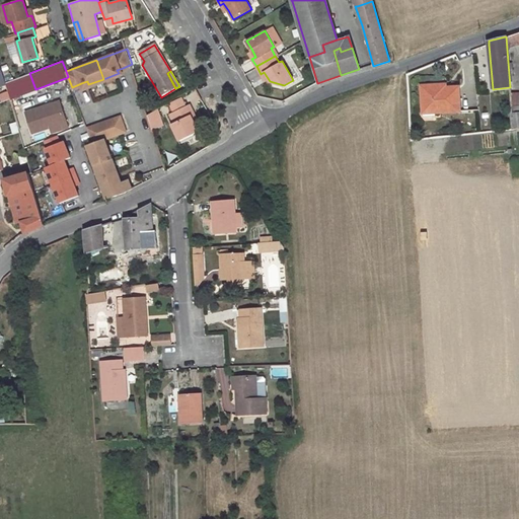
[(29,73),(6,82),(7,84),(11,98),(35,89),(29,73)]
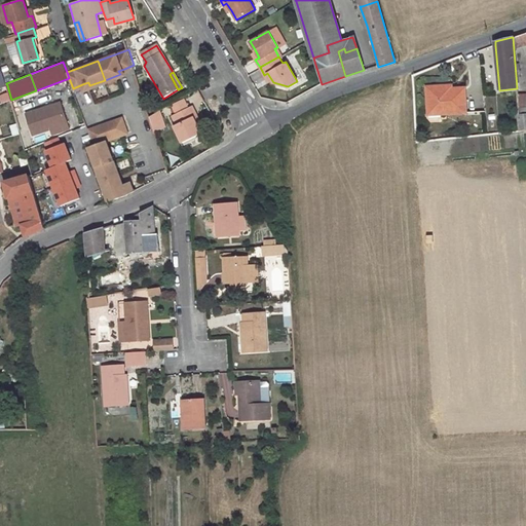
[(451,90),(440,91),(439,87),(425,88),(427,110),(440,109),(440,115),(465,113),(463,89),(451,90)]
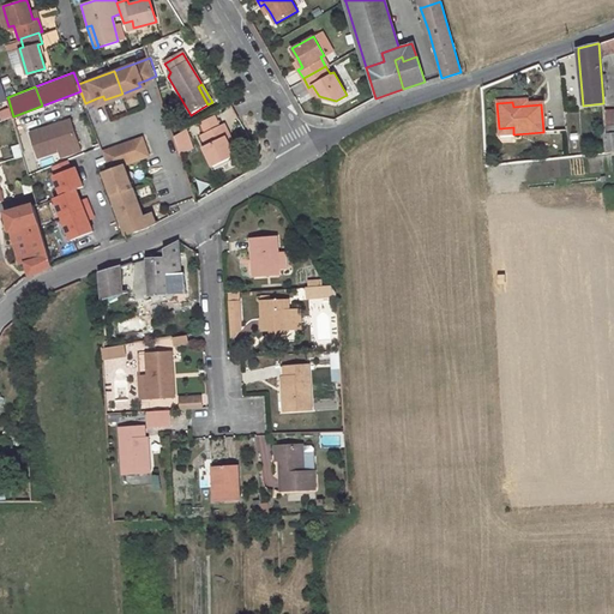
[(120,104),(109,108),(112,116),(122,113),(120,104)]
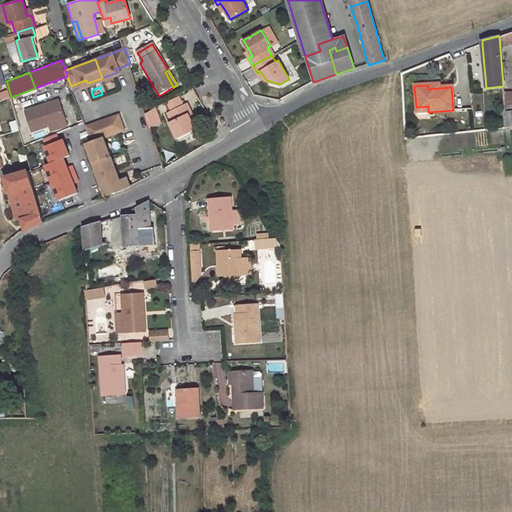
[(58,100),(25,111),(31,128),(47,122),(47,125),(65,119),(58,100)]
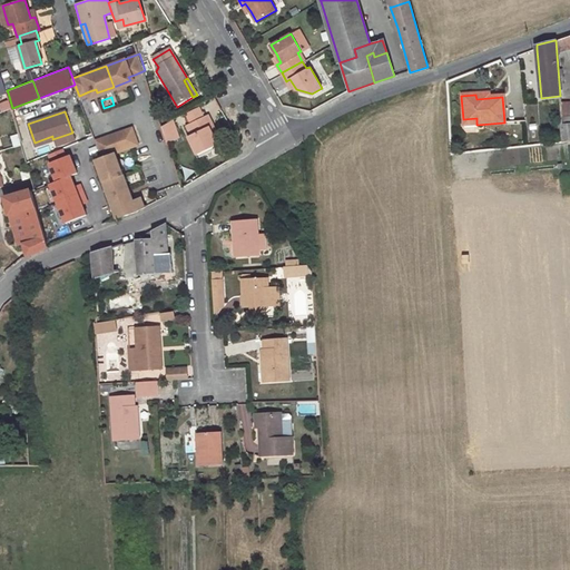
[(208,117),(187,127),(193,137),(189,139),(198,157),(219,147),(214,137),(209,129),(214,127),(208,117)]
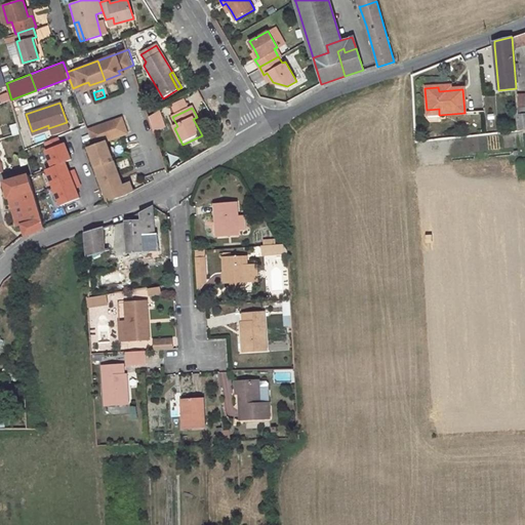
[(152,131),(165,127),(160,111),(147,115),(152,131)]
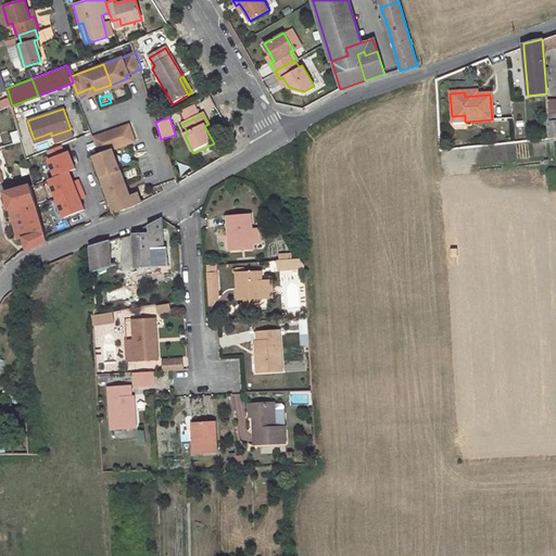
[(129,126),(93,138),(100,154),(113,150),(136,142),(129,126)]
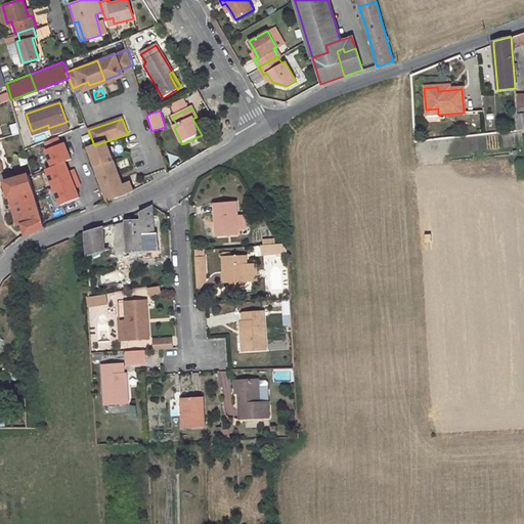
[(48,125),(32,131),(33,134),(48,128),(48,125)]
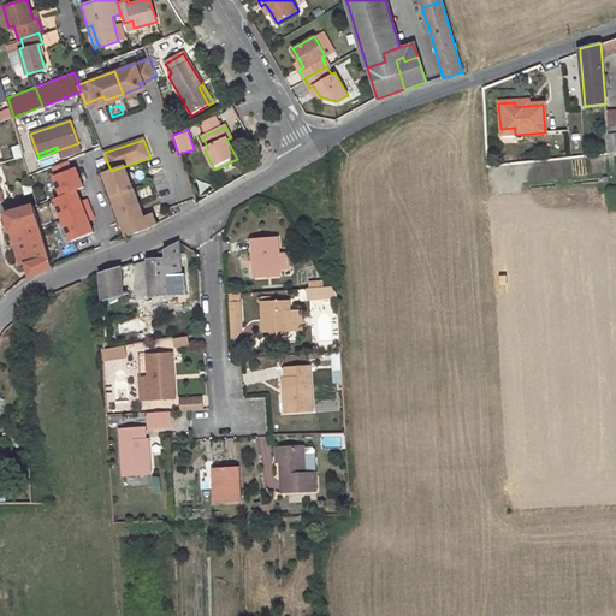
[(49,199),(64,243),(76,240),(77,241),(93,236),(83,205),(81,205),(77,193),(84,190),(76,166),(70,167),(67,161),(47,169),(57,196),(49,199)]
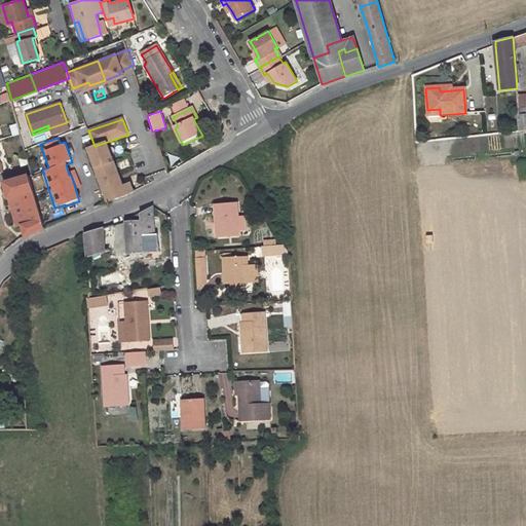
[(107,142),(89,148),(109,202),(127,195),(135,191),(129,182),(122,186),(107,142)]
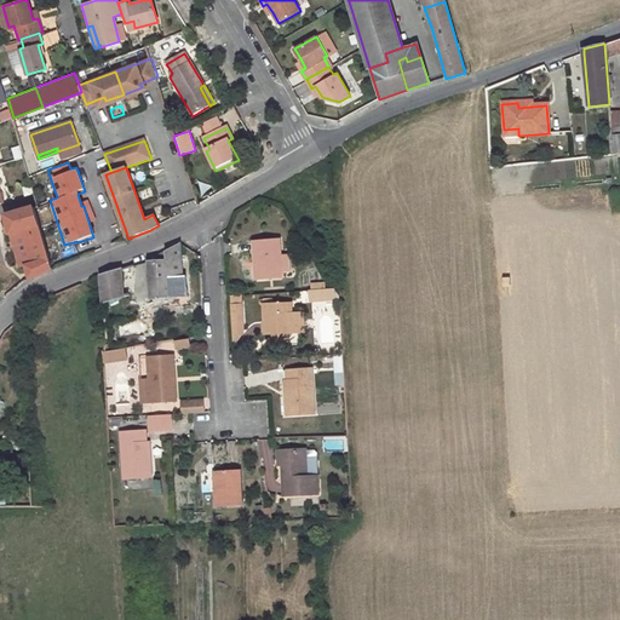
[(53,268),(35,207),(6,217),(11,233),(22,230),(33,263),(27,265),(27,267),(32,279),(53,268)]
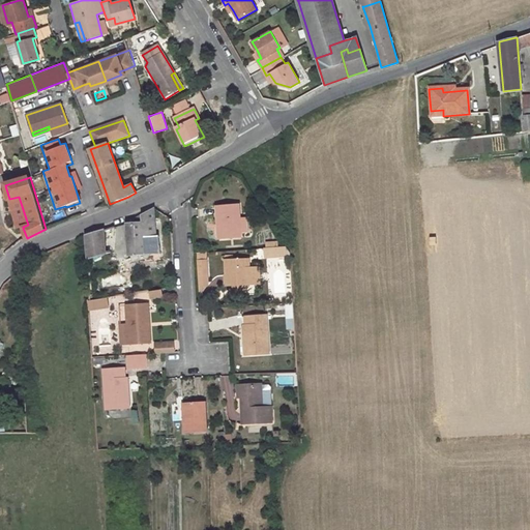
[(19,197),(9,199),(18,230),(23,228),(23,227),(28,225),(19,197)]
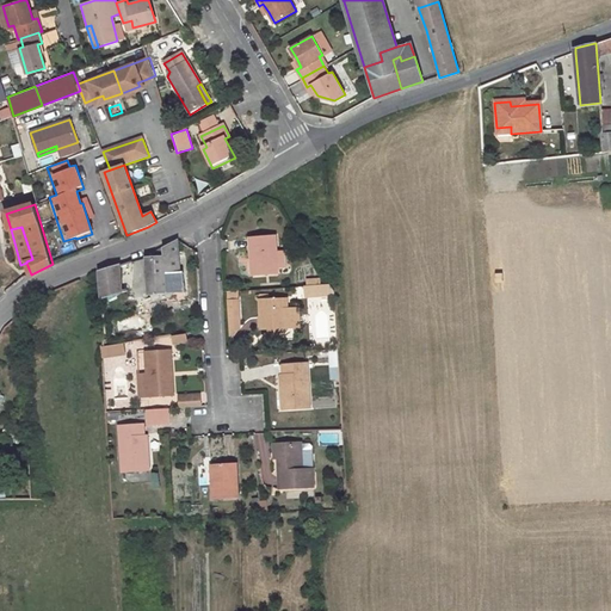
[(275,235),(250,236),(252,273),(277,272),(275,235)]
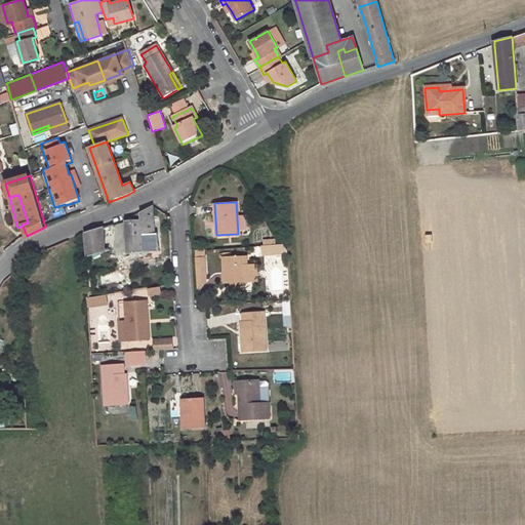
[(129,220),(126,221),(128,253),(159,251),(158,233),(154,233),(153,206),(129,218),(129,220)]
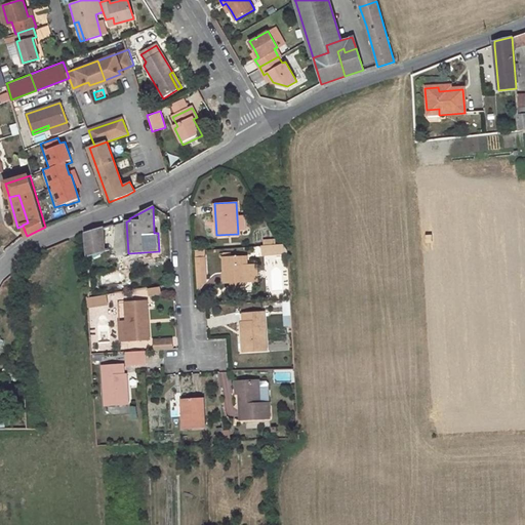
[(104,228),(86,233),(88,254),(106,250),(104,228)]
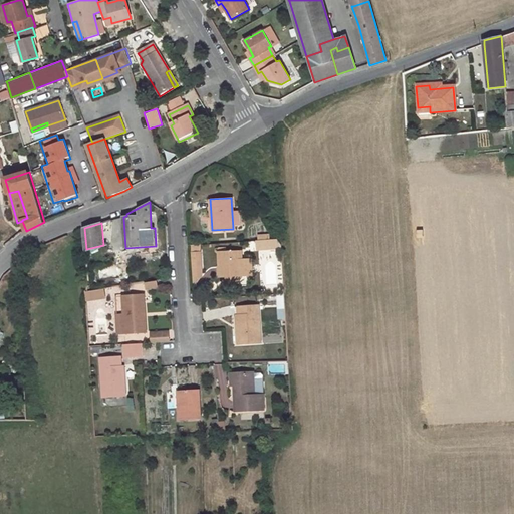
[(281,247),(276,240),(256,241),(256,252),(281,251),(281,247)]
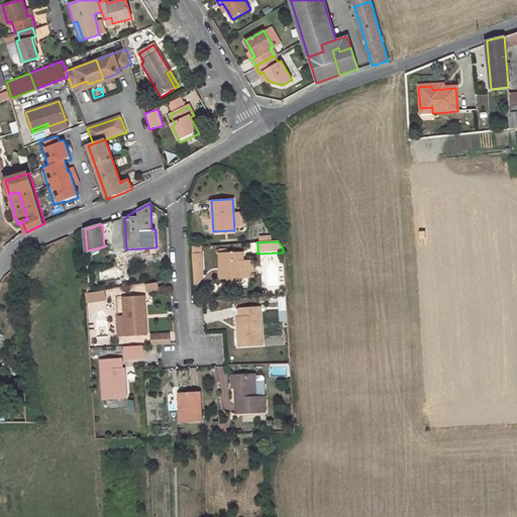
[(104,246),(87,250),(90,282),(113,281),(110,252),(108,245),(104,246)]
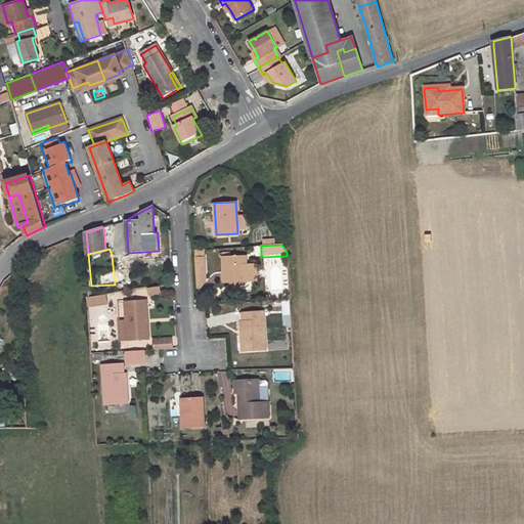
[(203,249),(194,250),(197,273),(205,273),(203,249)]
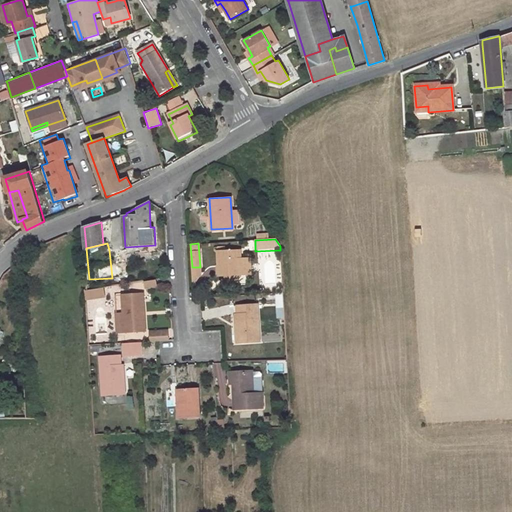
[(223,251),(217,252),(218,277),(225,276),(235,276),(241,275),(239,259),(239,250),(223,251)]
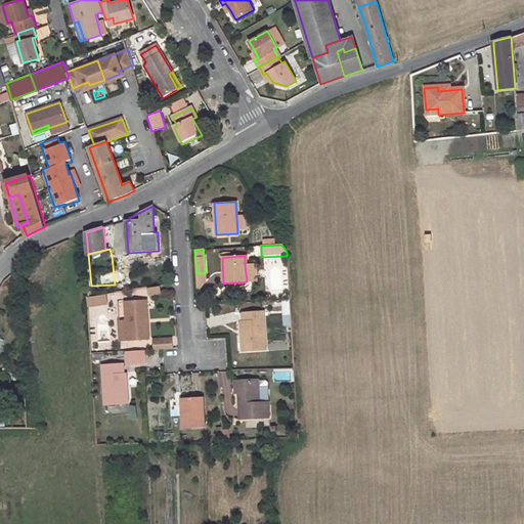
[(255,264),(245,265),(247,281),(256,281),(255,264)]
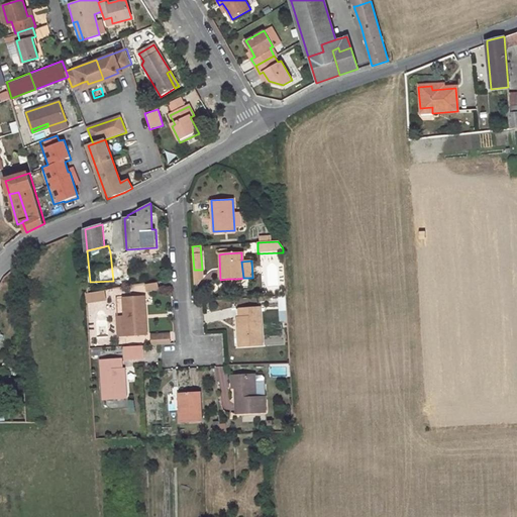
[(202,270),(194,270),(195,288),(203,278),(202,270)]
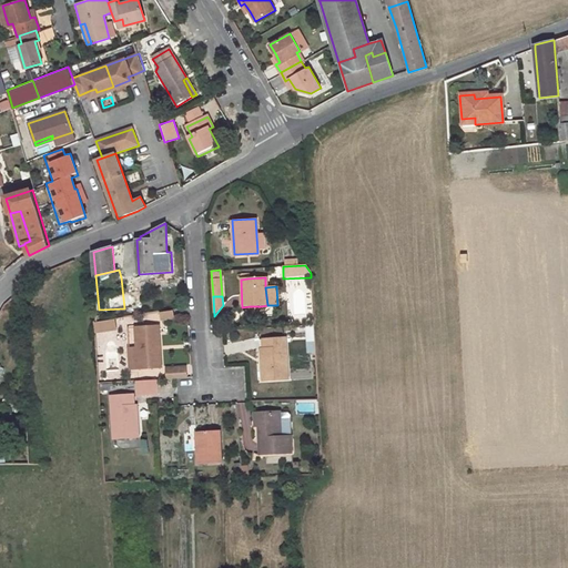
[(261,306),(250,306),(250,317),(261,317),(261,306)]
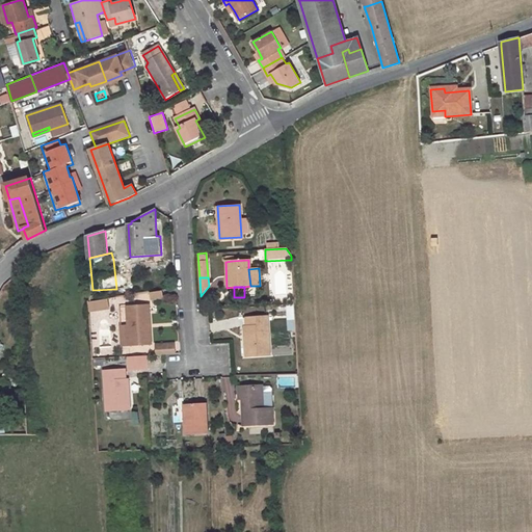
[(163,290),(150,292),(151,300),(165,298),(163,290)]
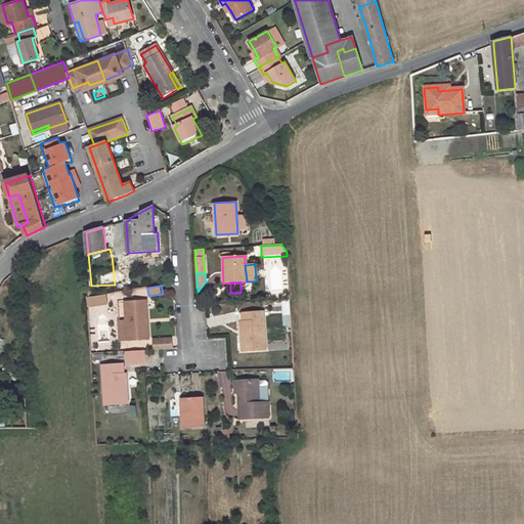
[(104,294),(85,298),(87,307),(106,304),(104,294)]
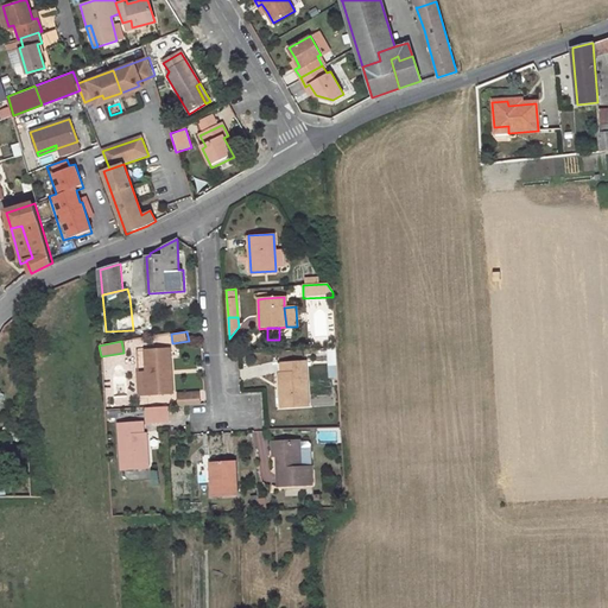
[(170,347),(146,348),(149,393),(172,393),(170,347)]
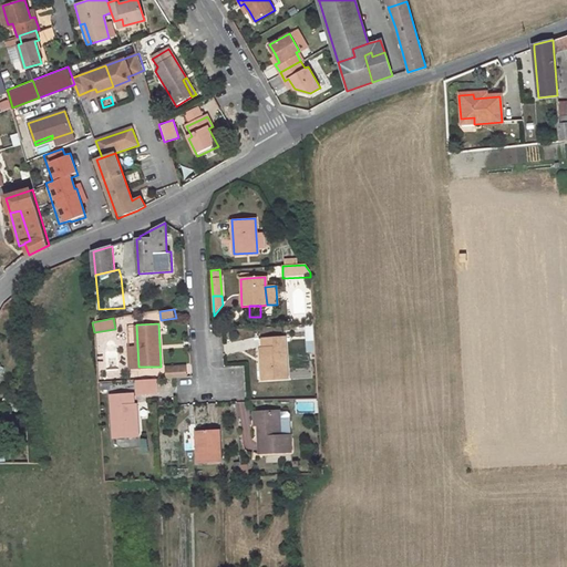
[(312,325),(305,326),(306,352),(315,352),(312,325)]
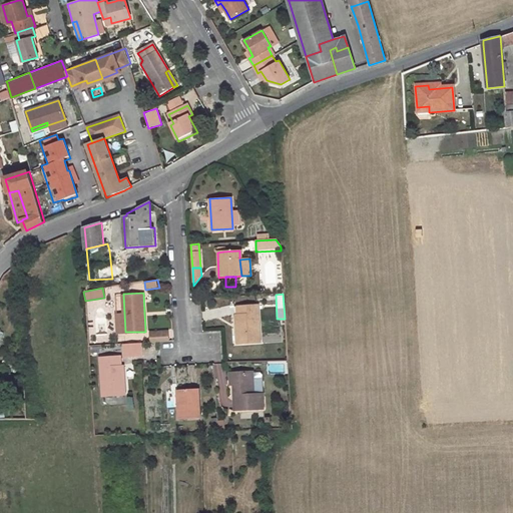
[(239,314),(236,314),(238,343),(261,343),(260,304),(238,304),(239,314)]
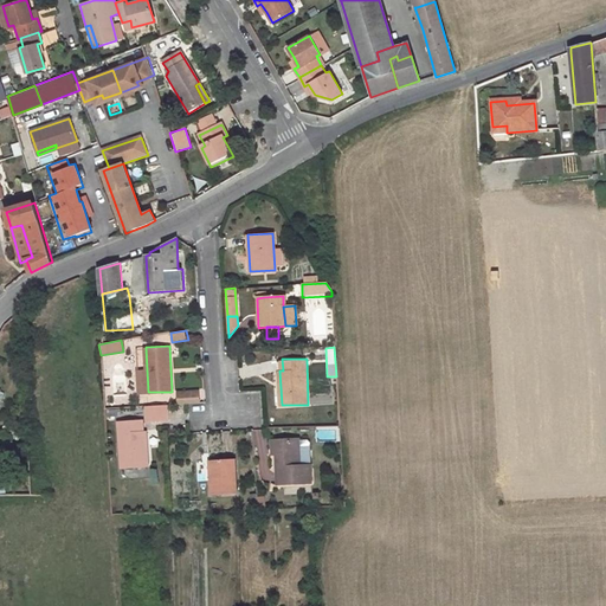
[(199,404),(199,389),(174,391),(175,405),(199,404)]
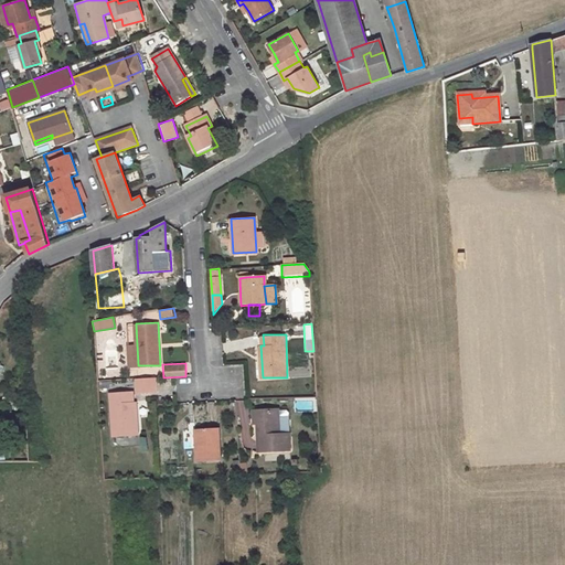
[(156,377),(134,379),(134,394),(157,393),(156,377)]
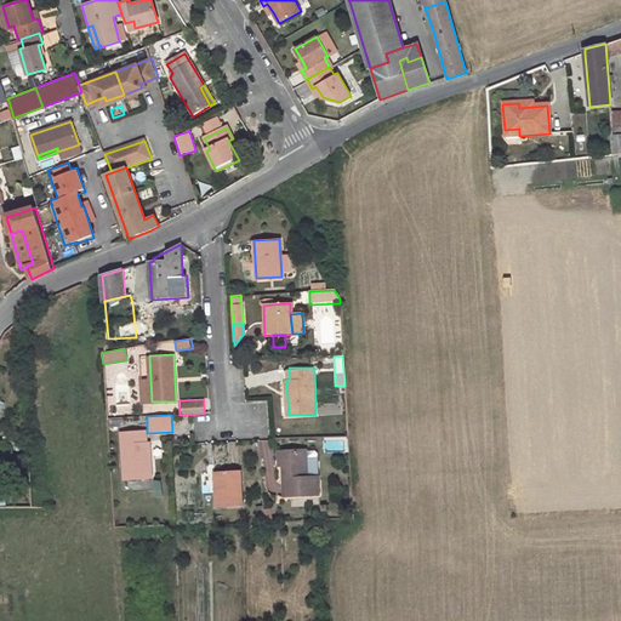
[(193,437),(192,421),(177,421),(178,438),(193,437)]
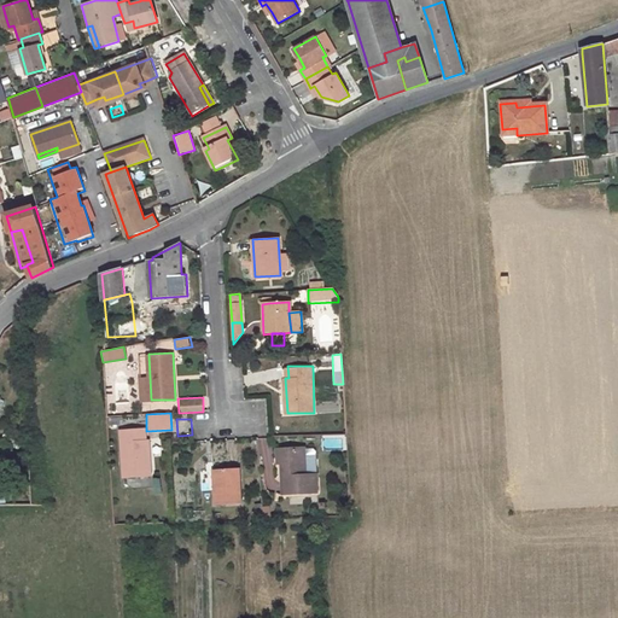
[(145,429),(120,430),(122,477),(150,476),(149,438),(145,438),(145,429)]
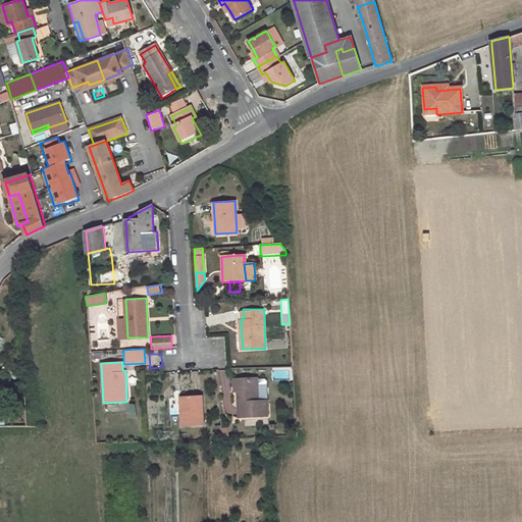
[(239,378),(235,378),(235,392),(230,392),(230,405),(239,410),(239,417),(268,417),(268,401),(259,401),(258,377),(243,378),(243,376),(239,376),(239,378)]
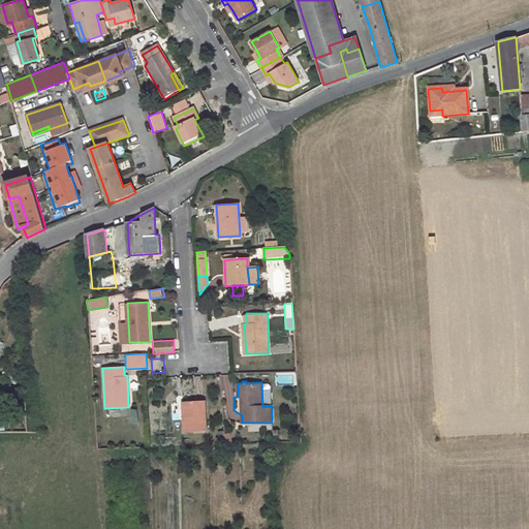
[(206,401),(183,401),(184,430),(207,431),(206,401)]
